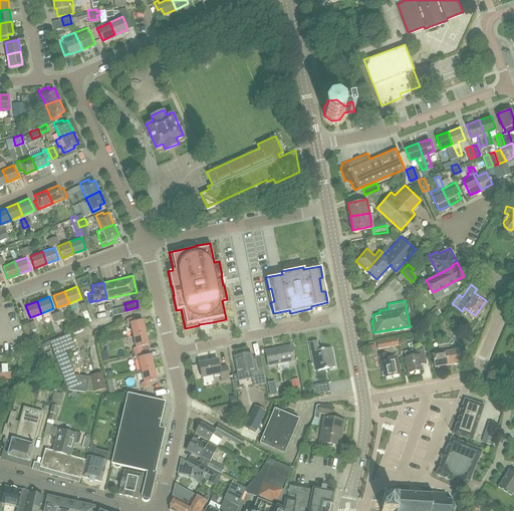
[(79,302),(86,321),(91,319),(87,308),(84,301),(79,302)]
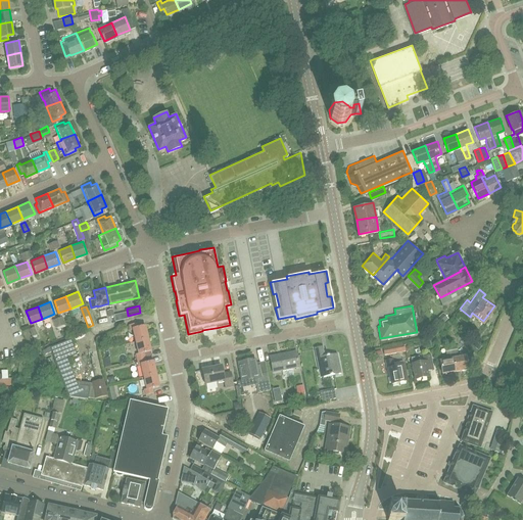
[(443,313),(436,318),(440,322),(446,317),(443,313)]
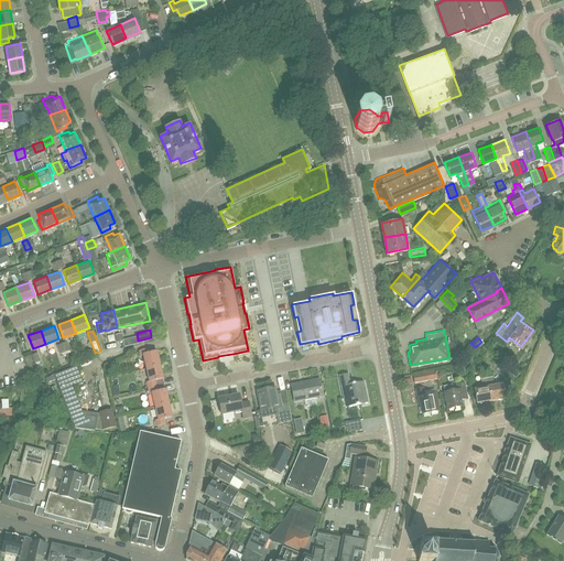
[(62,353),(66,352),(62,342),(56,343),(60,352),(62,351),(62,353)]
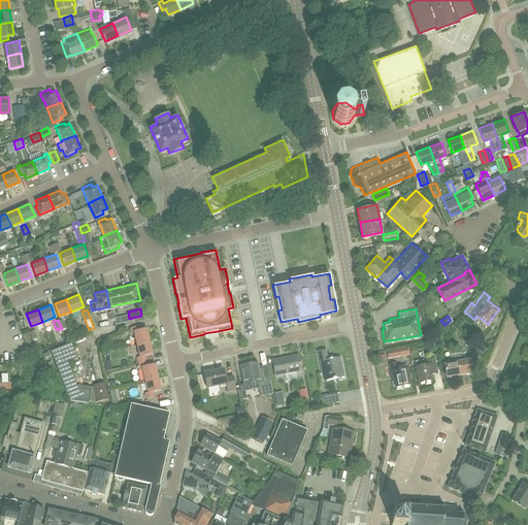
[(149,339),(146,327),(140,328),(139,324),(131,326),(131,331),(134,331),(134,334),(136,342),(149,339)]
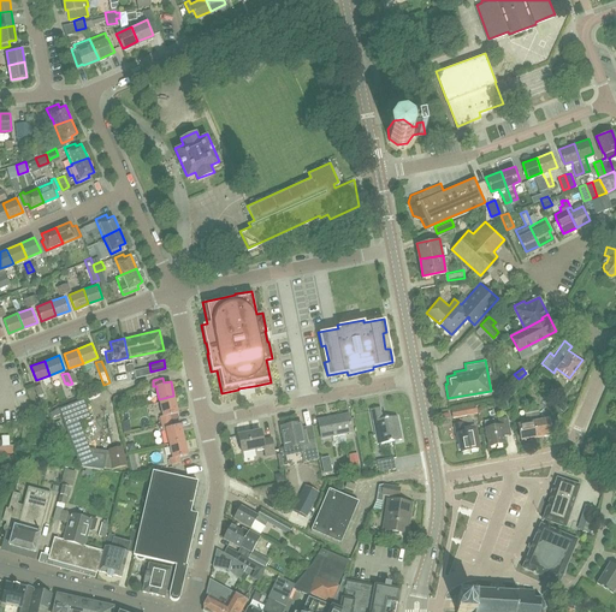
[(161,421),(171,419),(171,417),(178,415),(173,396),(159,399),(163,413),(160,414),(161,421)]
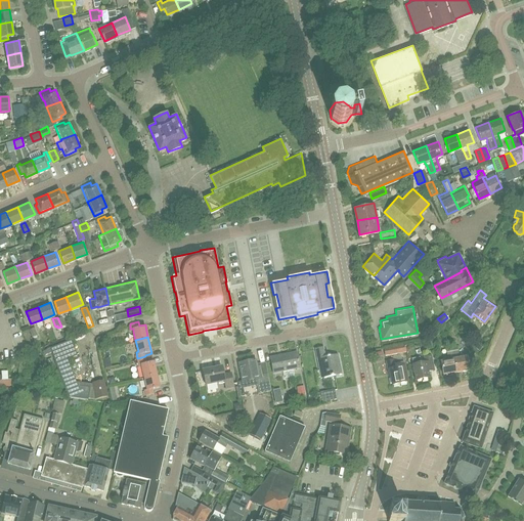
[(71,338),(49,346),(50,346),(42,349),(44,353),(51,350),(69,395),(88,397),(89,385),(78,384),(68,356),(77,353),(71,338)]
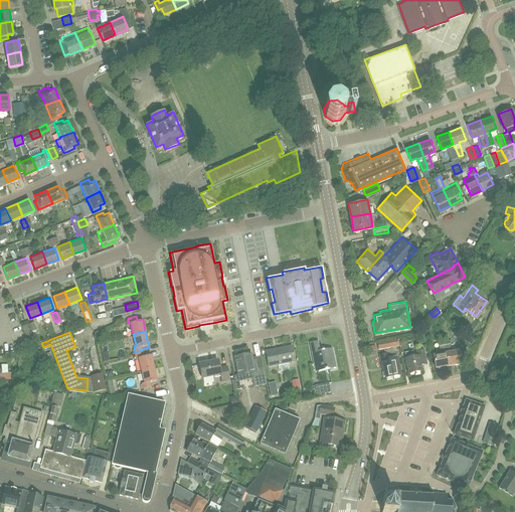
[(311,349),(315,369),(336,365),(332,345),(320,348),(318,338),(309,340),(311,349)]
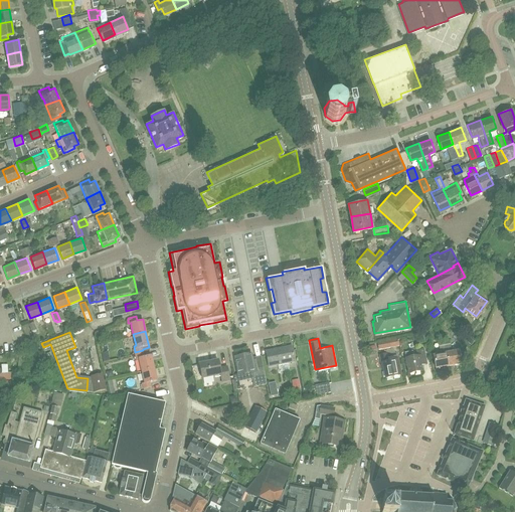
[(391,345),(389,338),(376,340),(378,348),(391,345)]
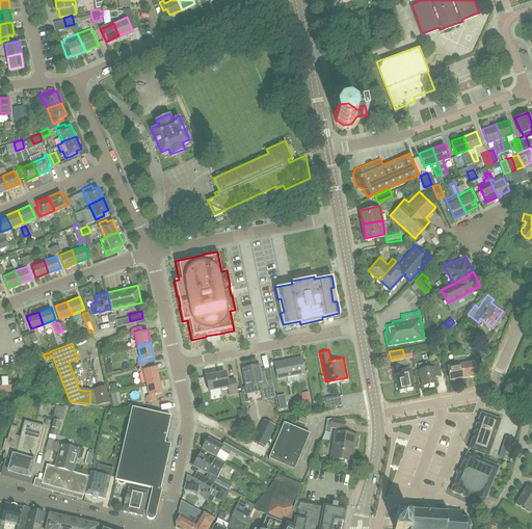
[(303,371),(300,355),(274,361),(277,376),(303,371)]
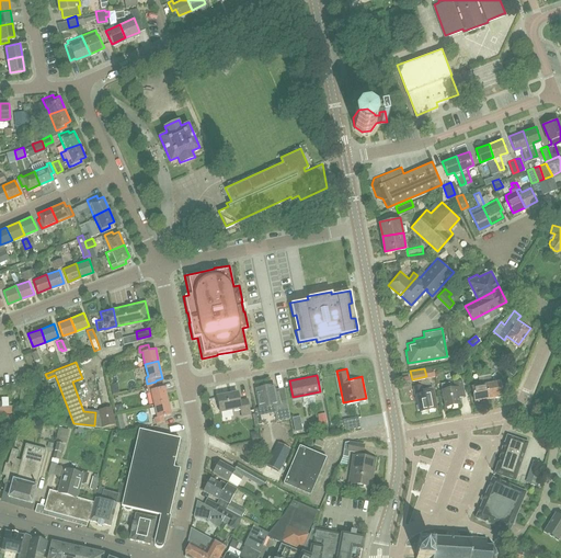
[(484,377),(488,397),(502,394),(500,379),(491,380),(490,376),(484,377)]
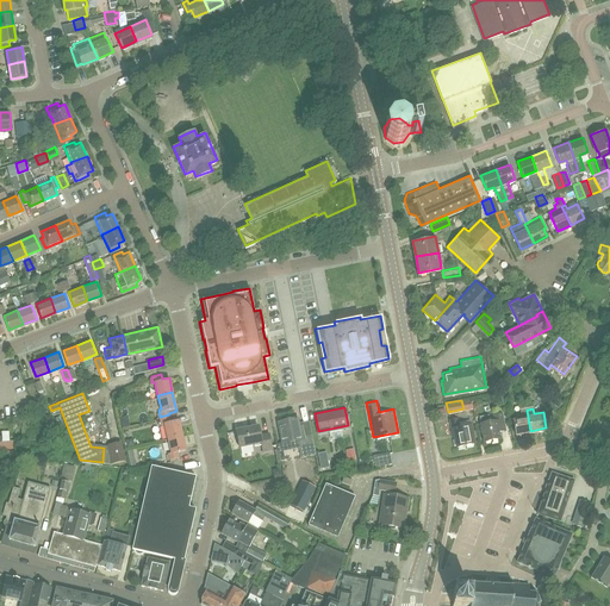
[(530,431),(527,410),(521,411),(521,416),(512,418),(516,433),(530,431)]
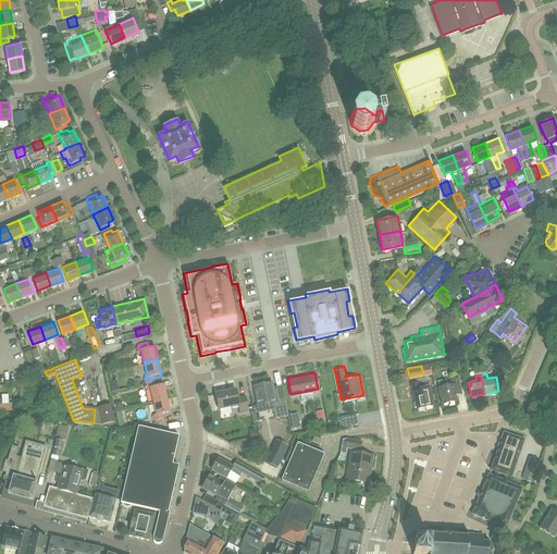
[(442,402),(448,401),(449,403),(455,402),(455,399),(456,399),(455,393),(461,392),(458,376),(450,377),(452,383),(445,384),(438,385),(442,402)]
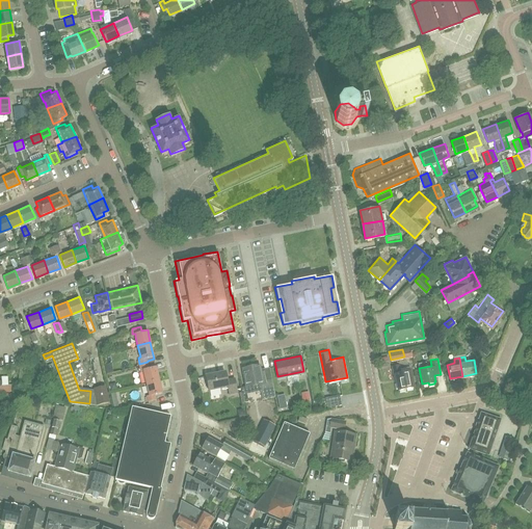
[(145,381),(159,378),(156,366),(149,367),(148,362),(139,364),(140,370),(143,370),(145,381)]
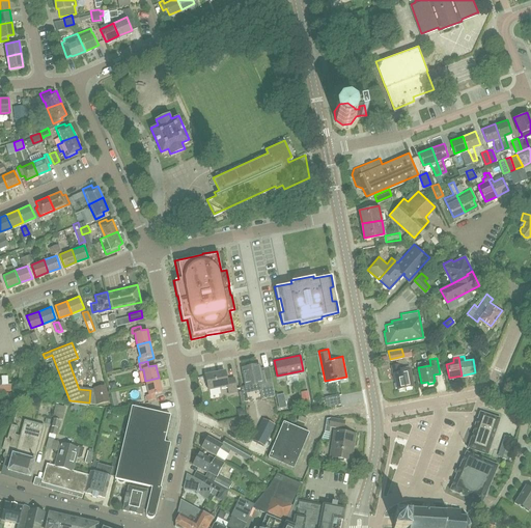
[(246,384),(258,382),(260,397),(274,394),(271,376),(264,377),(263,371),(260,372),(259,362),(242,366),(246,384)]
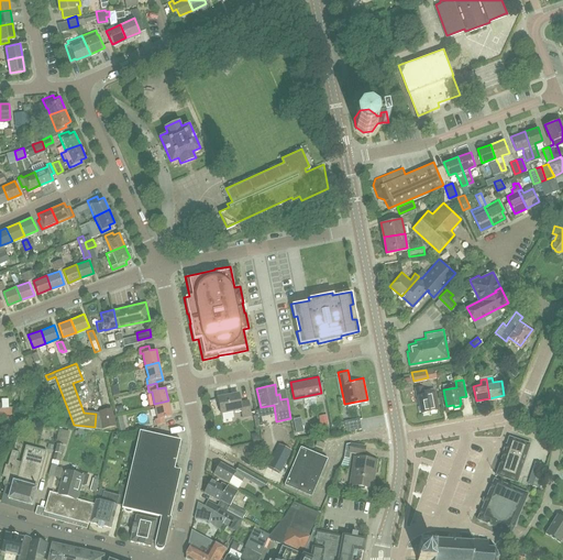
[(420,403),(421,412),(422,410),(422,413),(429,412),(428,409),(438,408),(434,392),(433,392),(432,386),(423,388),(422,384),(414,385),(417,403),(420,403)]
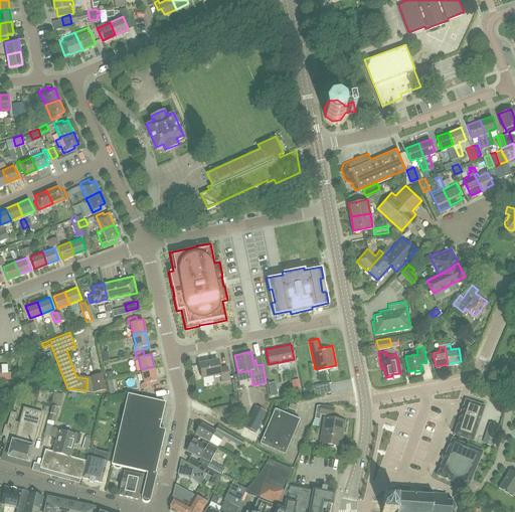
[(87,358),(88,371),(100,370),(100,357),(87,358)]
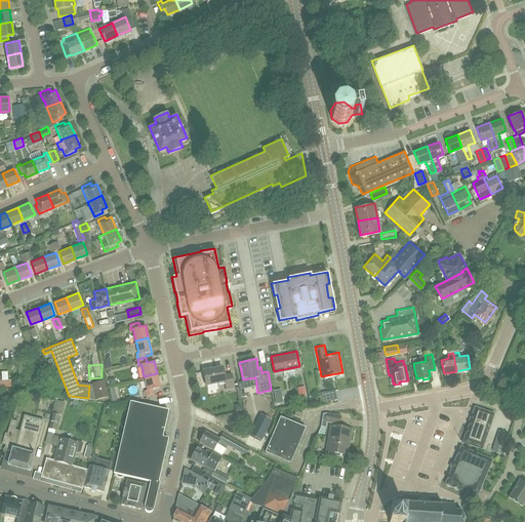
[(205,384),(224,379),(225,388),(234,386),(232,370),(224,371),(223,365),(203,369),(205,384)]
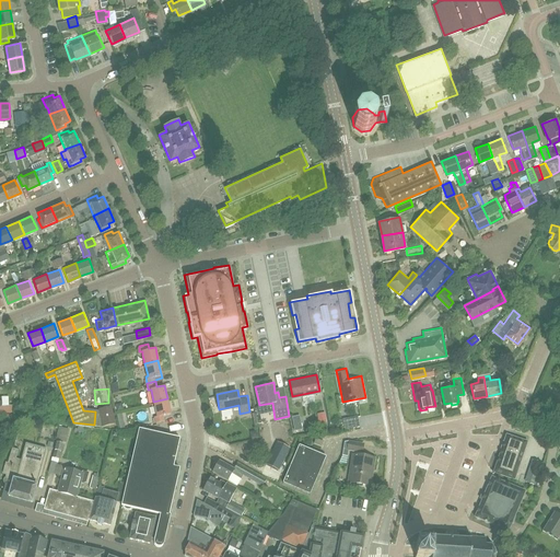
[(91,392),(83,393),(84,407),(92,407),(91,392)]
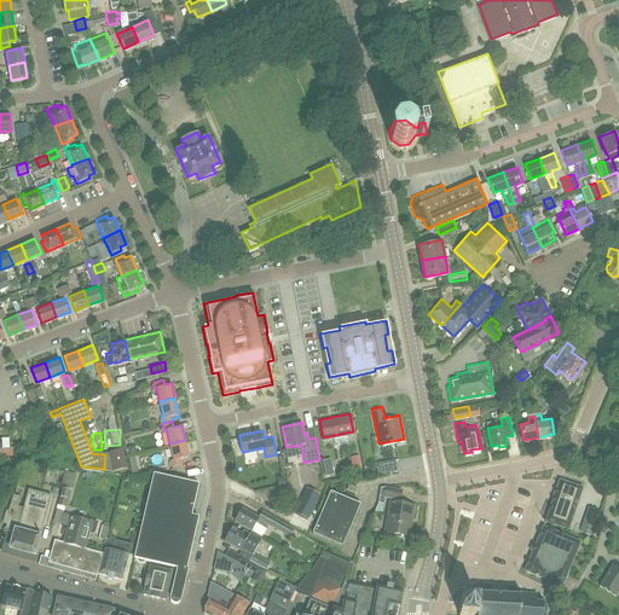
[(187,454),(185,440),(169,444),(173,457),(169,458),(171,464),(181,462),(180,456),(187,454)]
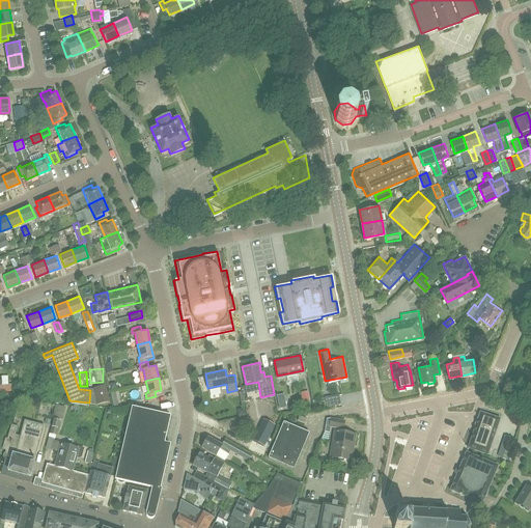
[(93,386),(98,403),(109,399),(106,383),(93,386)]
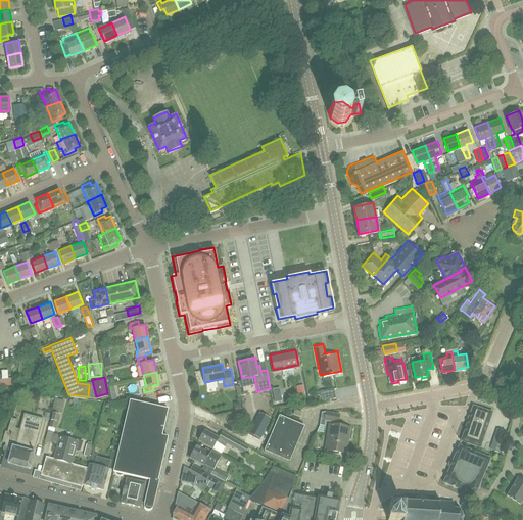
[(298,393),(305,391),(303,382),(296,384),(298,393)]
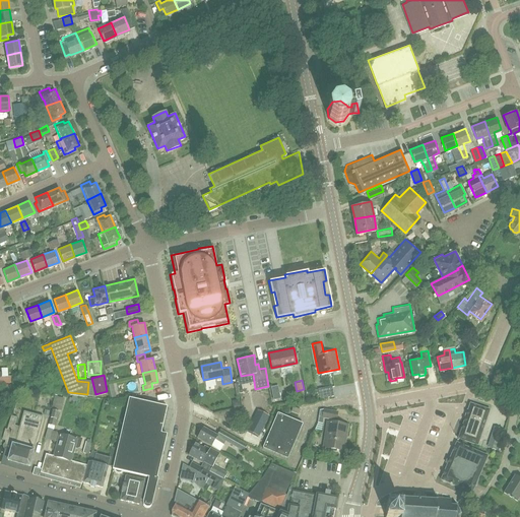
[(280,396),(277,383),(270,385),(273,398),(280,396)]
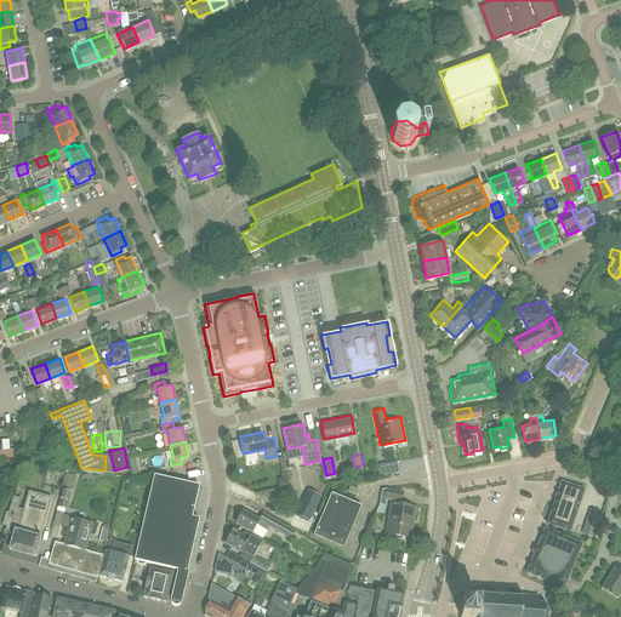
[(381,461),(383,473),(399,470),(397,458),(381,461)]
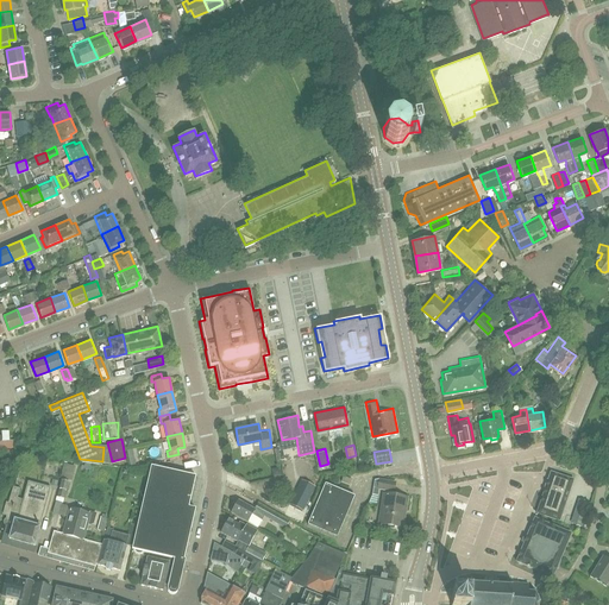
[(177,588),(177,587),(184,558),(183,558),(195,506),(188,504),(195,473),(150,464),(137,522),(133,537),(131,547),(135,548),(136,549),(138,550),(140,550),(143,549),(148,550),(145,563),(144,563),(142,573),(143,574),(140,583),(149,585),(155,586),(162,587),(163,581),(168,583),(168,585),(168,586),(168,587),(168,588),(169,590),(170,591),(171,591),(173,591),(174,591),(175,591),(175,590),(176,590),(176,588),(177,588)]
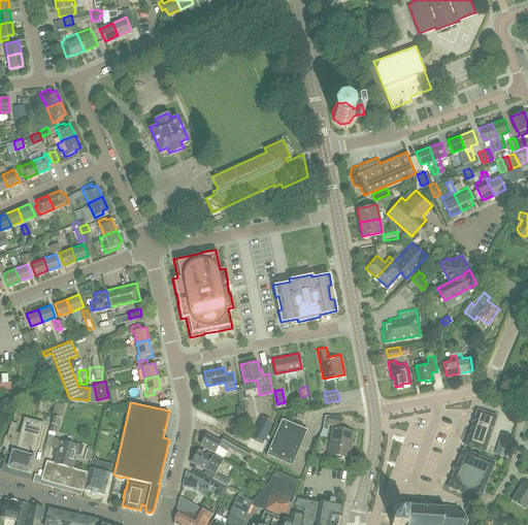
[(497,415),(476,407),(465,443),(485,450),(497,415)]
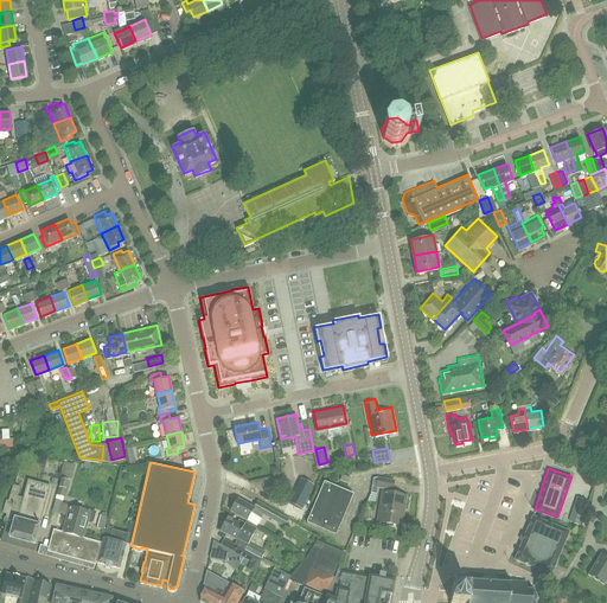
[(377,475),(375,485),(377,486),(393,488),(395,478),(377,474),(377,475)]
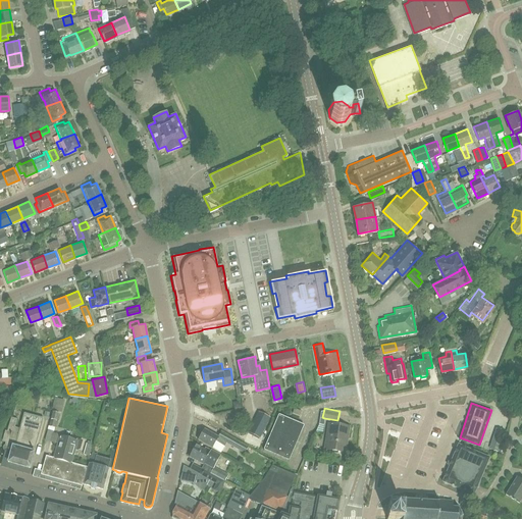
[(48,423),(55,425),(59,412),(52,410),(48,423)]
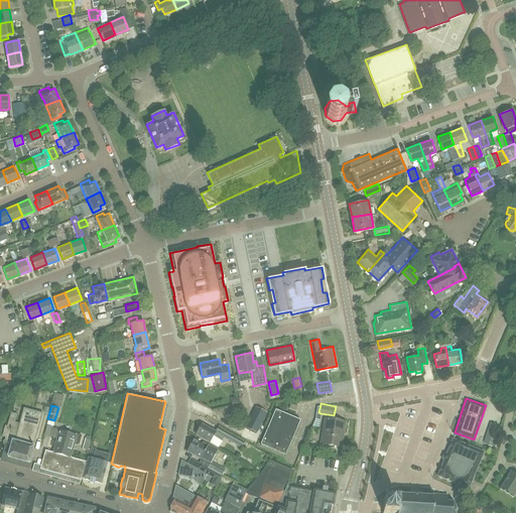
[(6,443),(6,444),(2,458),(27,466),(33,446),(32,445),(42,411),(23,406),(19,421),(14,419),(16,412),(10,410),(6,424),(5,423),(2,433),(6,434),(5,440),(5,441),(5,442),(6,443)]
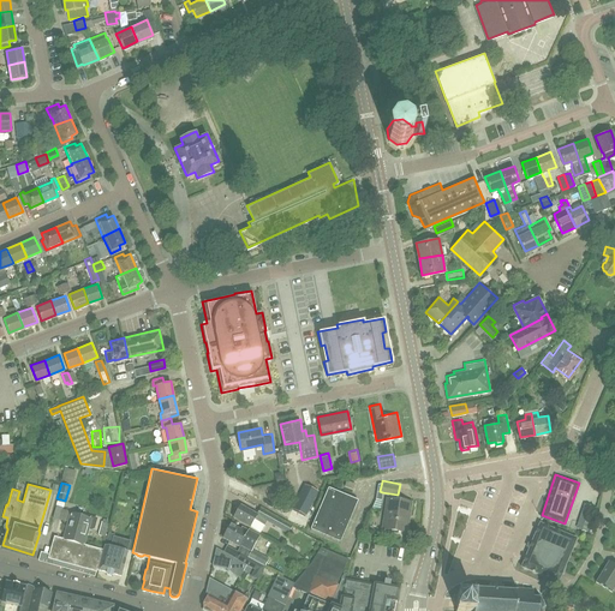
[(310,484),(303,499),(309,502),(314,504),(321,489),(310,484)]
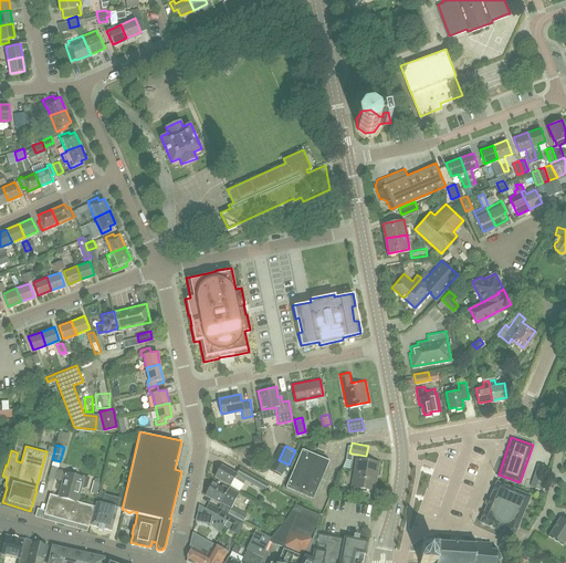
[(285,486),(313,498),(329,459),(302,447),(285,486)]
